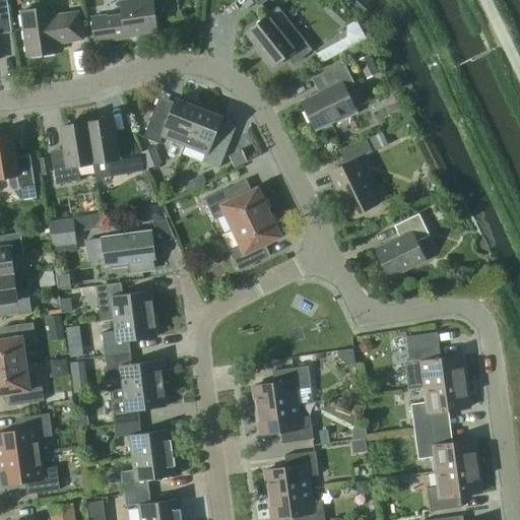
[(0,0),(0,33),(11,31),(6,0),(0,0)]
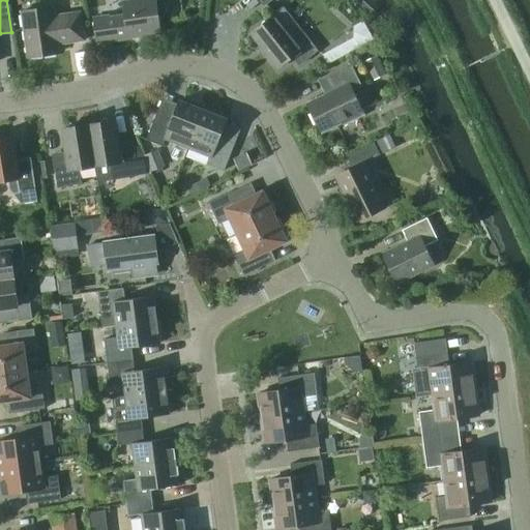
[(159,32),(155,0),(131,0),(122,1),(124,15),(108,17),(108,15),(93,17),(96,42),(110,40),(128,38),(128,36),(159,32)]
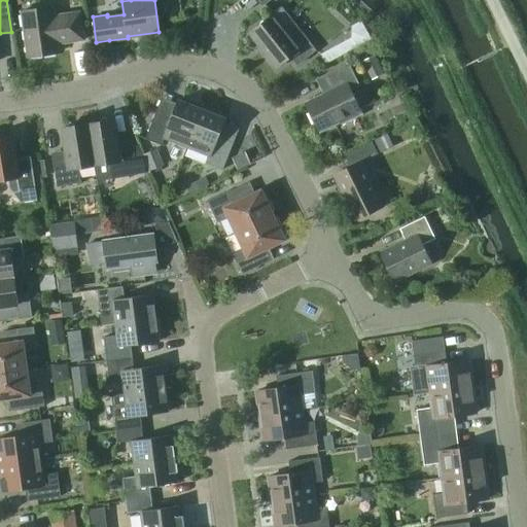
[(54,15),(51,6),(21,10),(27,57),(59,51),(57,43),(83,39),(79,11),(54,15)]
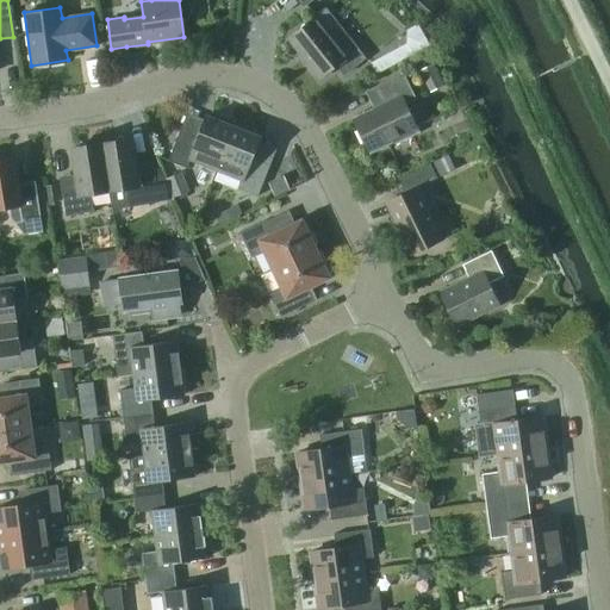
[(365,57),(327,8),(316,17),(290,37),(321,76),(336,63),(344,74),(365,57)]
